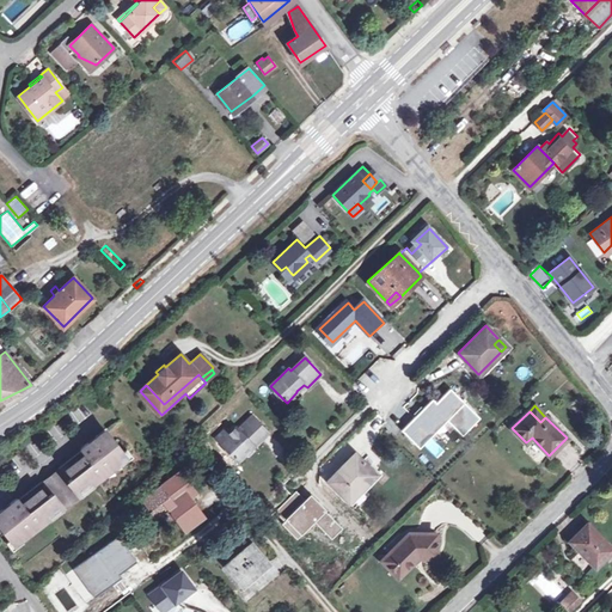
[(228,435),(221,444),(239,461),(268,433),(252,416),(239,430),(237,428),(228,435)]
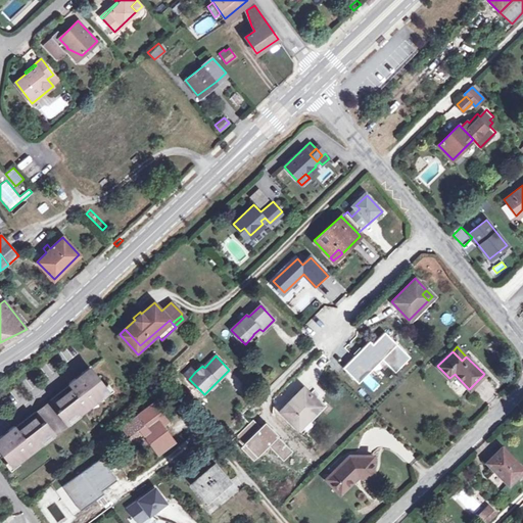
[(185,375),(189,379),(195,372),(192,368),(185,375)]
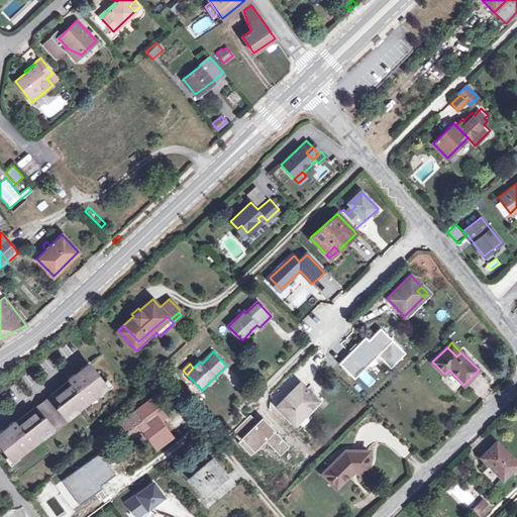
[(87,365),(79,371),(81,372),(75,377),(73,375),(68,380),(69,381),(48,396),(68,420),(80,411),(76,406),(88,397),(92,394),(93,396),(100,391),(99,389),(103,385),(102,383),(87,365)]
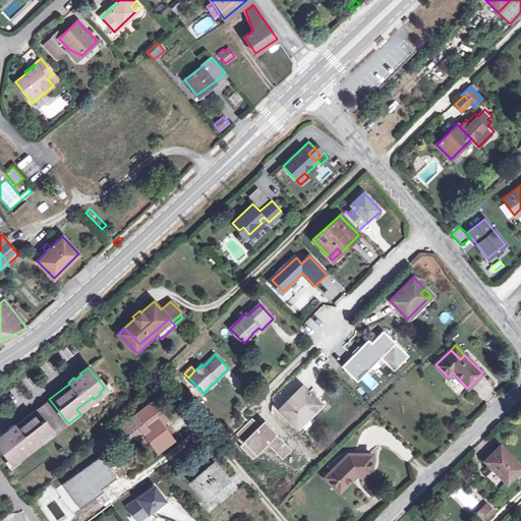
[(104,388),(100,392),(101,394),(103,396),(112,389),(107,383),(103,386),(104,388)]
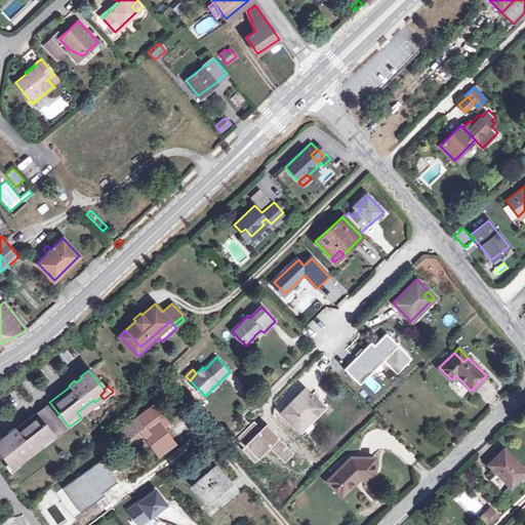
[(312,405),(316,400),(305,389),(281,412),(298,431),(319,411),(312,405)]
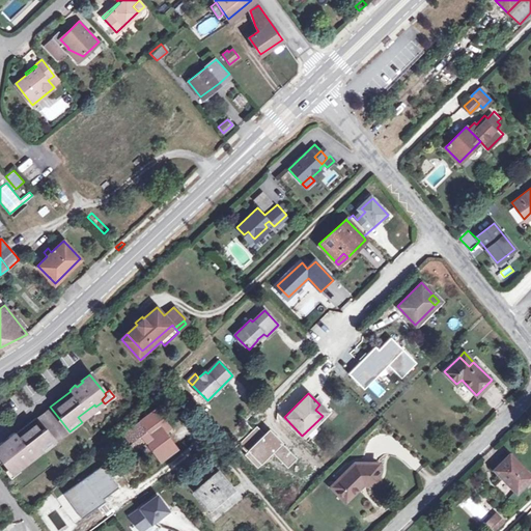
[(326,412),(319,404),(315,410),(323,416),(326,412)]
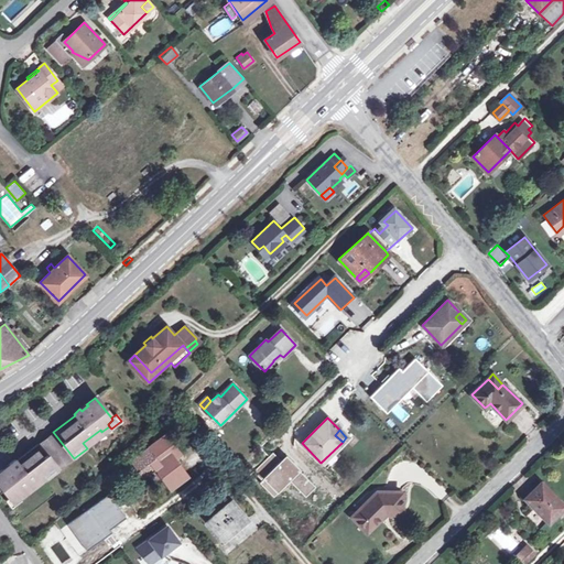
[(53,432),(39,444),(58,470),(74,458),(53,432)]
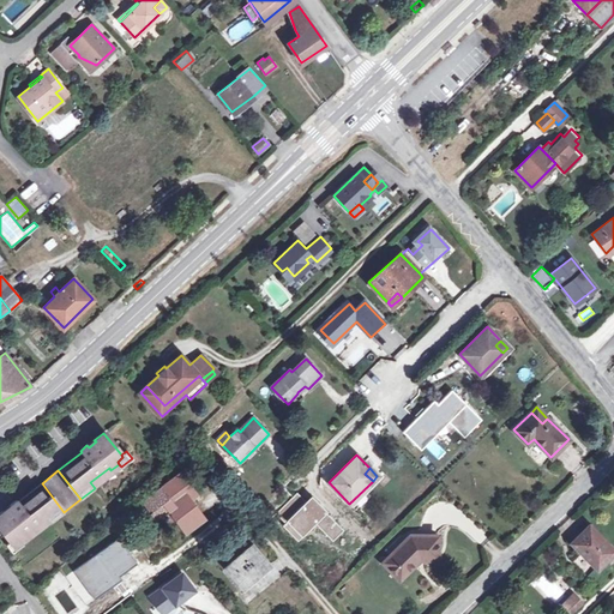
[(188,494),(194,489),(181,471),(143,503),(155,519),(166,512),(168,510),(172,513),(175,519),(185,533),(205,517),(192,499),(188,494)]
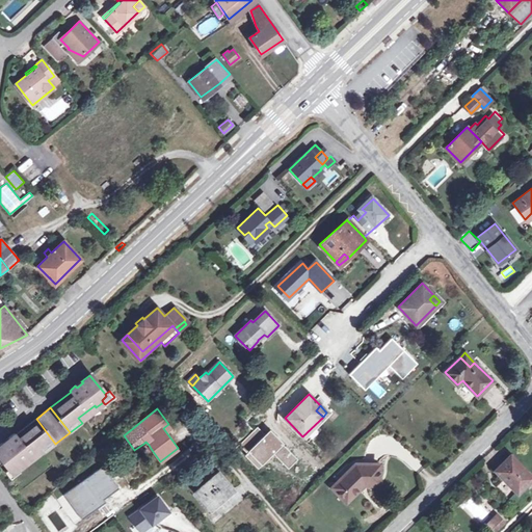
[(55,444),(36,419),(15,435),(3,445),(1,444),(0,444),(0,466),(4,462),(8,469),(10,471),(16,468),(17,469),(24,463),(23,461),(27,457),(28,459),(41,451),(43,453),(55,444)]
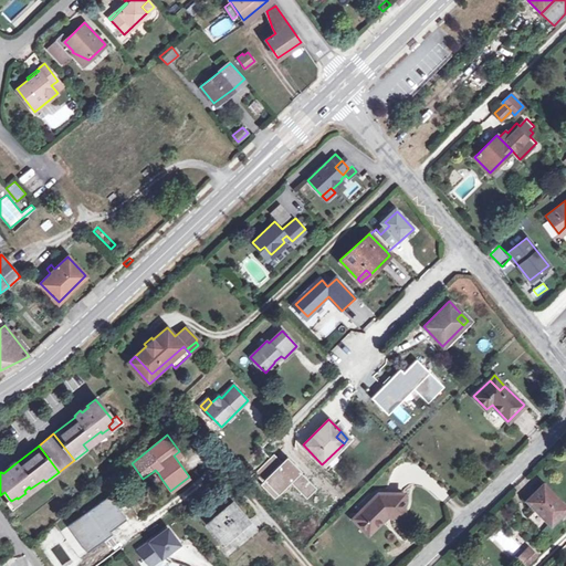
[(184,456),(179,451),(174,456),(177,460),(184,456)]
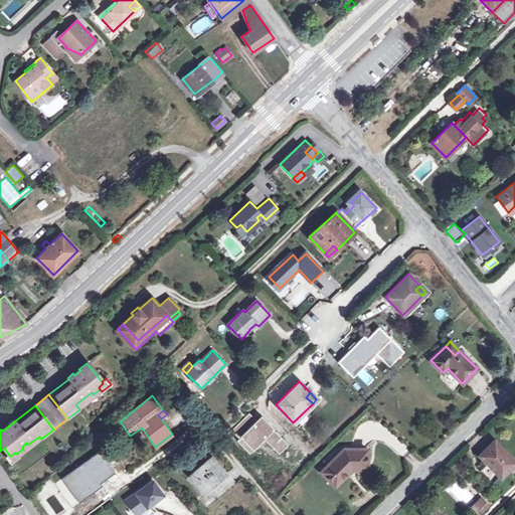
[(3,431),(14,421),(13,419),(7,424),(1,430),(3,431)]
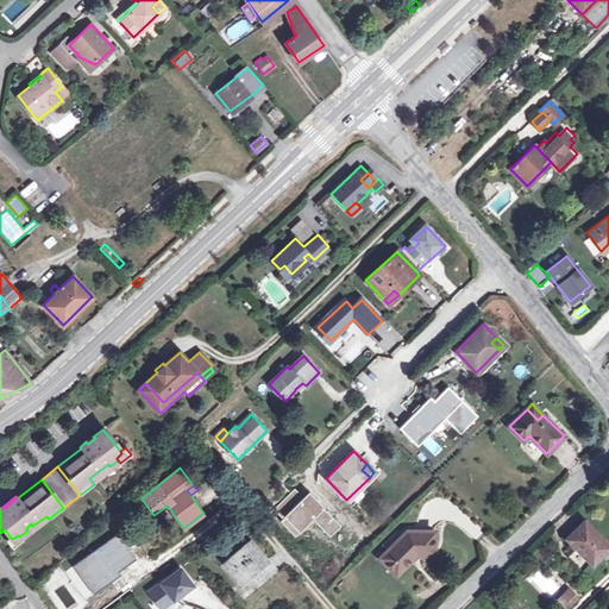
[(169,519),(174,515),(170,509),(167,506),(164,508),(168,512),(165,513),(169,519)]
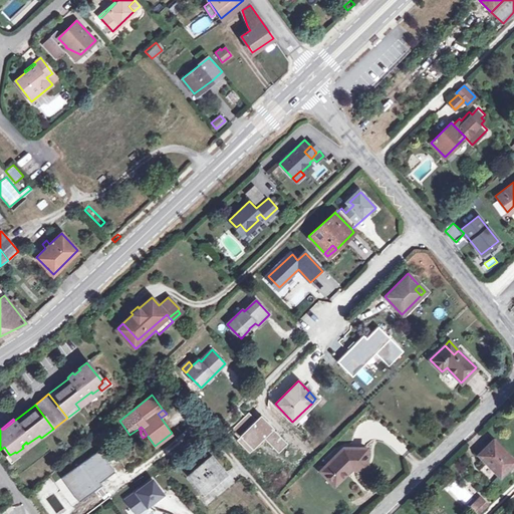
[(486,463),(487,462),(501,476),(513,462),(513,460),(493,439),(477,455),(486,463)]
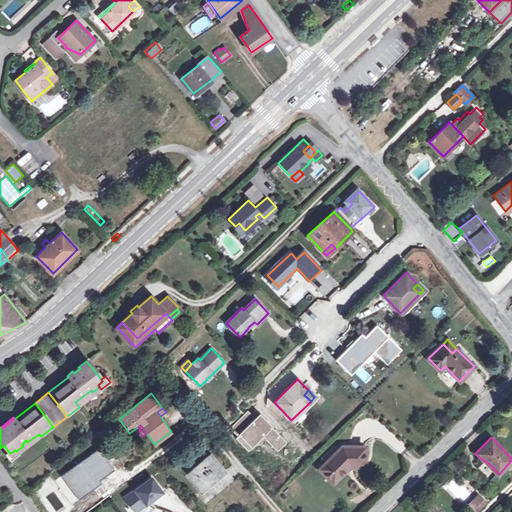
[(342,446),(324,464),(330,470),(326,475),(333,482),(346,470),(345,469),(349,465),(350,466),(355,466),(355,462),(365,462),(365,447),(342,446)]
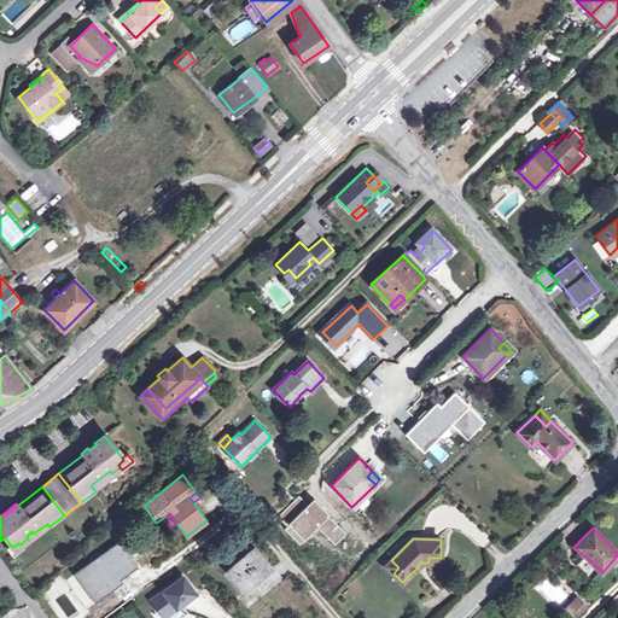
[(22,547),(19,544),(18,543),(12,547),(10,544),(6,548),(11,555),(22,547)]
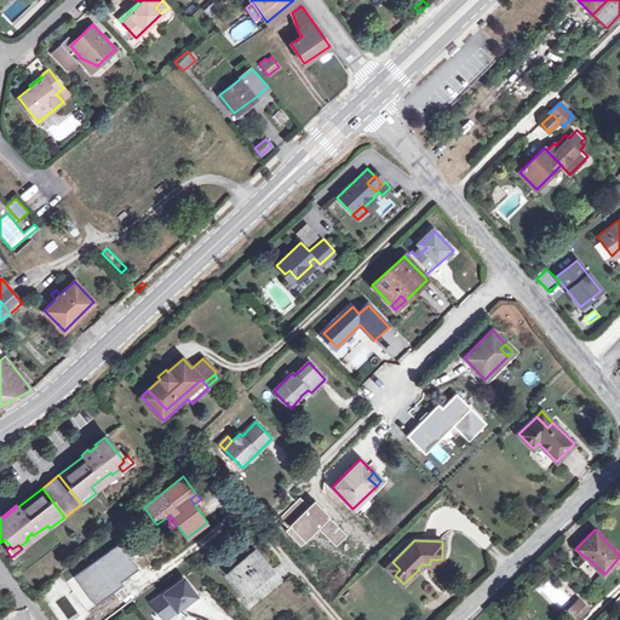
[(118,545),(72,579),(79,587),(84,584),(91,595),(86,598),(93,607),(121,586),(119,584),(136,570),(118,545)]
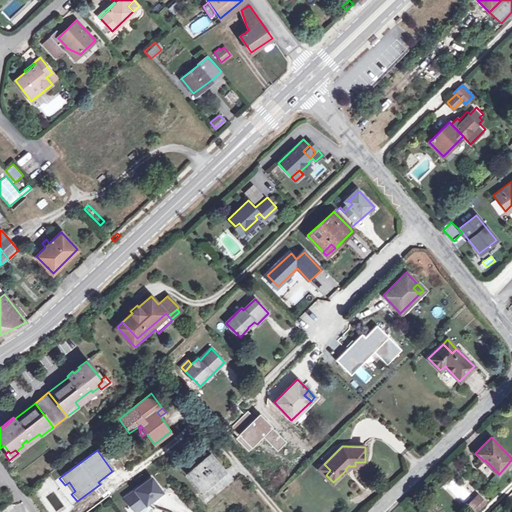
[(212,477),(222,468),(210,454),(188,473),(202,490),(214,480),(212,477)]
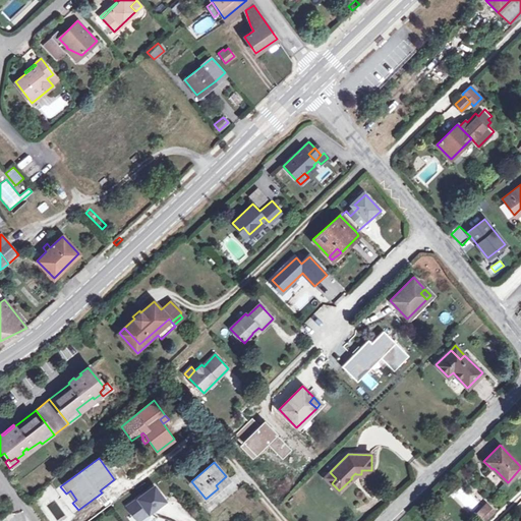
[(325,476),(332,483),(336,478),(330,472),(325,476)]
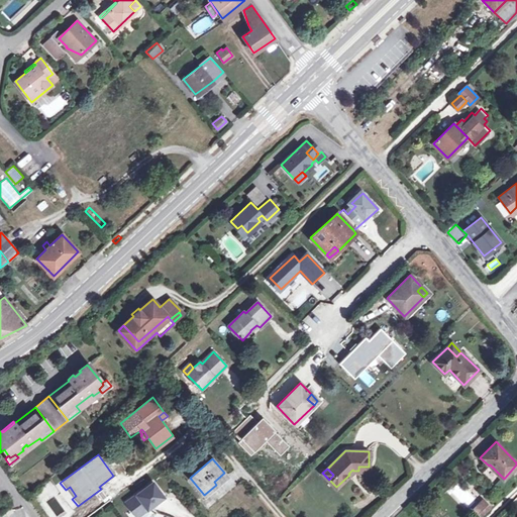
[(227,476),(224,473),(214,482),(216,485),(227,476)]
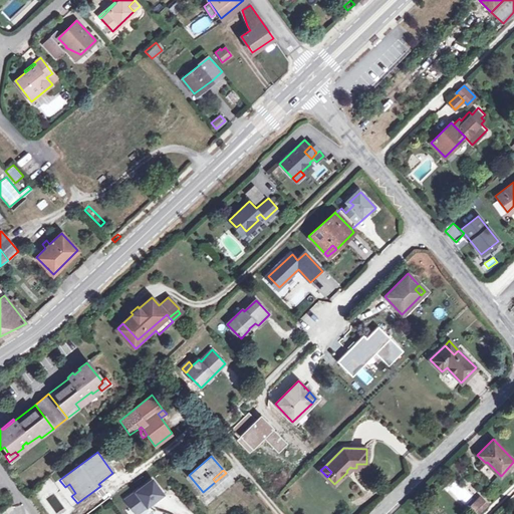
[(152,479),(124,499),(136,513),(162,494),(152,479)]
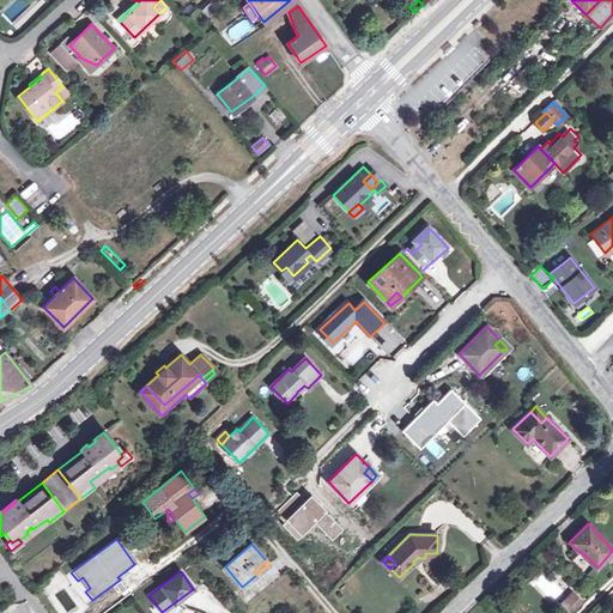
[(205,596),(210,592),(204,584),(198,588),(205,596)]
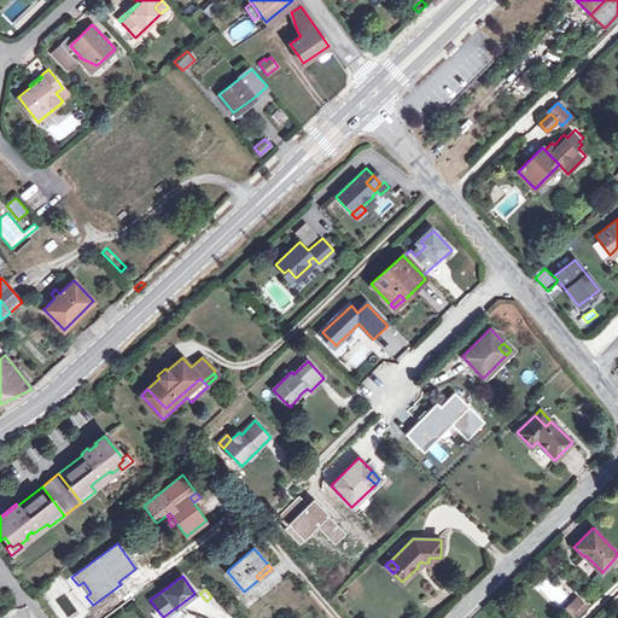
[(211,596),(207,601),(211,606),(216,602),(211,596)]
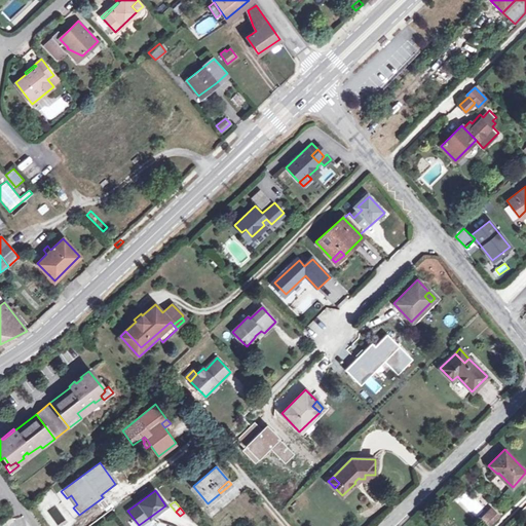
[(491,511),(482,519),(488,525),(489,525),(498,518),(491,511)]
